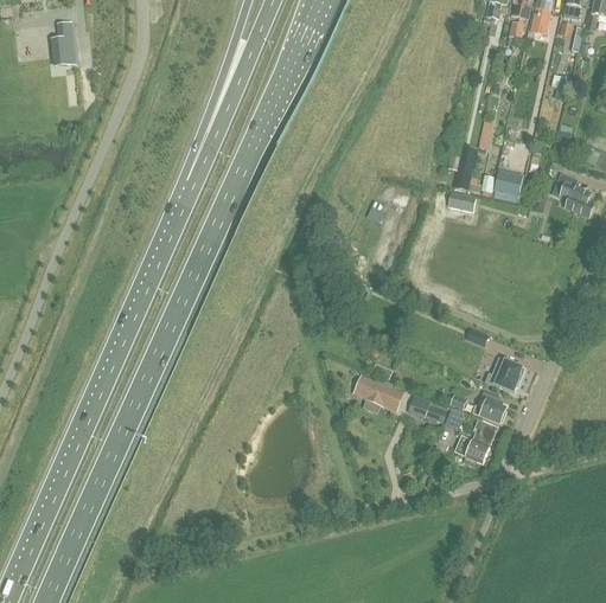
[(495,0),(495,1),(493,7),(491,17),(498,18),(501,8),(498,8),(499,2),(502,2),(502,0),(495,0)]
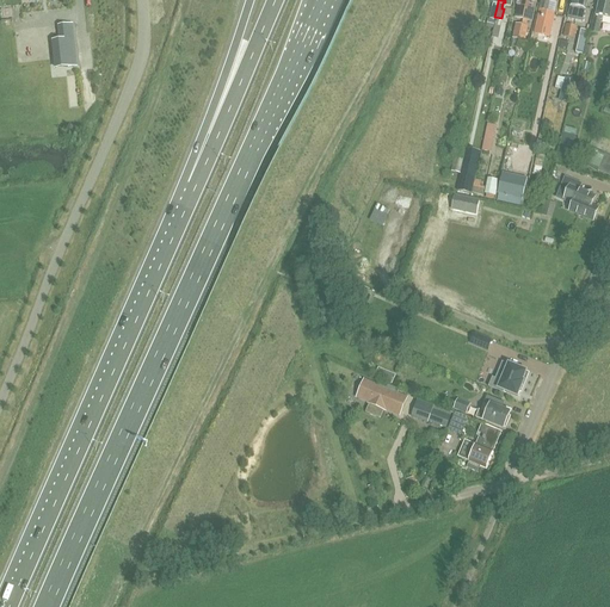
[(516,0),(516,2),(519,4),(518,10),(517,8),(516,16),(522,18),(525,0),(516,0)]
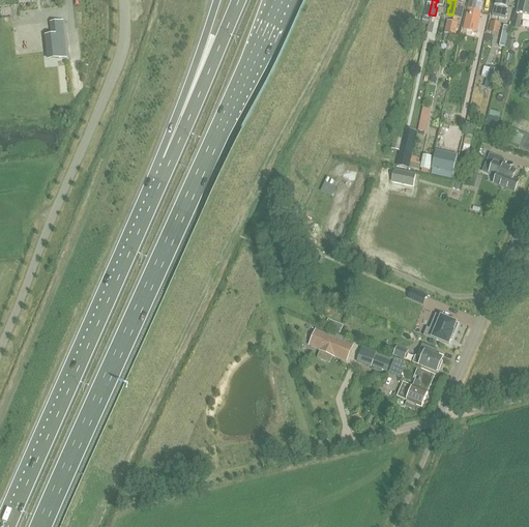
[(464,0),(465,0),(456,0),(452,16),(461,17),(464,0)]
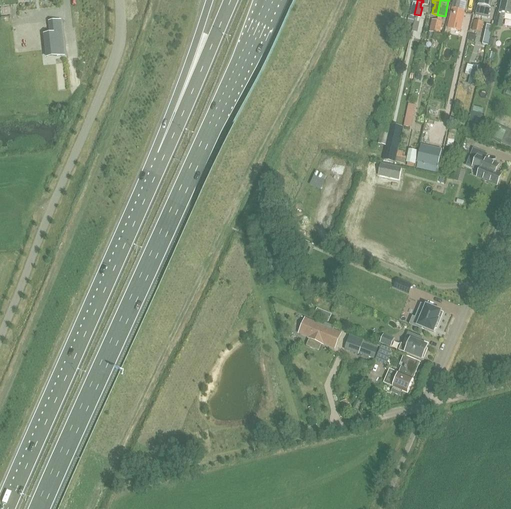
[(450,7),(446,26),(460,29),(464,10),(458,8),(460,0),(466,0),(452,0),(451,7),(450,7)]
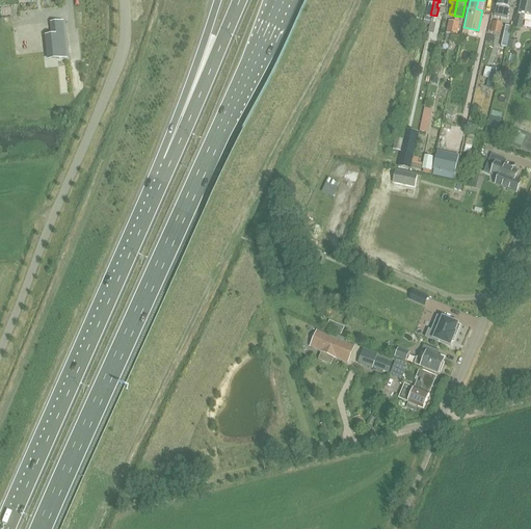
[(496,3),(494,14),(501,15),(507,16),(509,6),(510,0),(497,0),(496,3)]
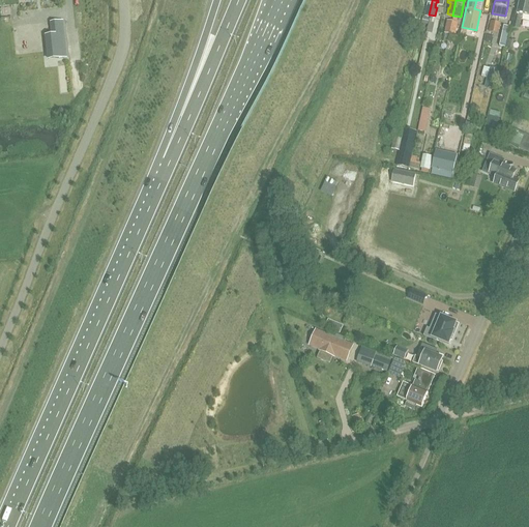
[(522,16),(523,12),(528,12),(528,0),(519,0),(517,10),(516,10),(511,26),(519,27),(521,16),(522,16)]
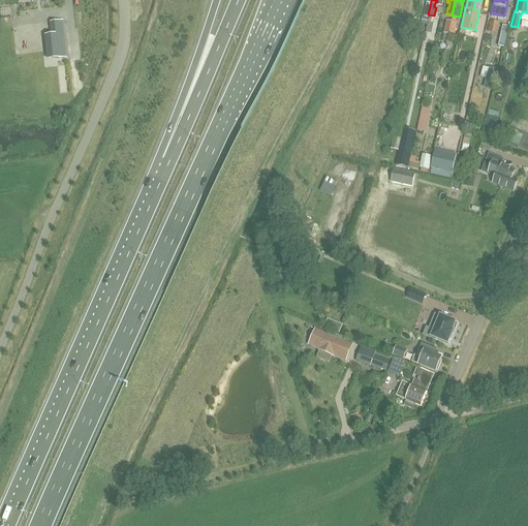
[(441,38),(446,39),(451,19),(445,18),(441,38)]
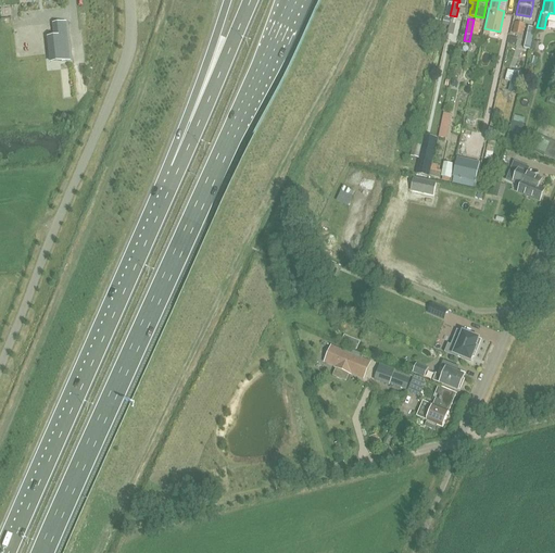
[(47,34),(49,51),(49,60),(59,59),(67,58),(65,33),(52,34),(47,34)]
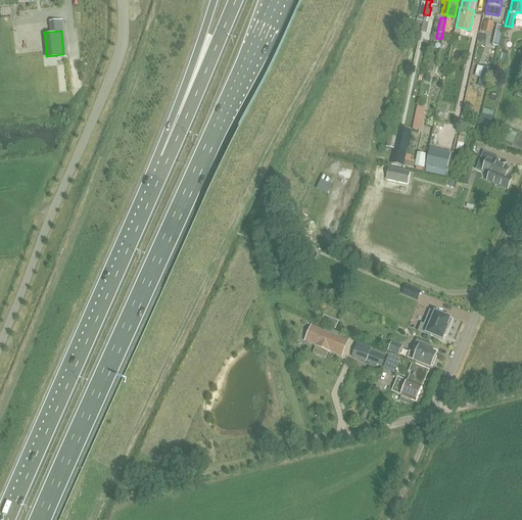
[(499,50),(495,58),(504,60),(506,51),(499,50)]
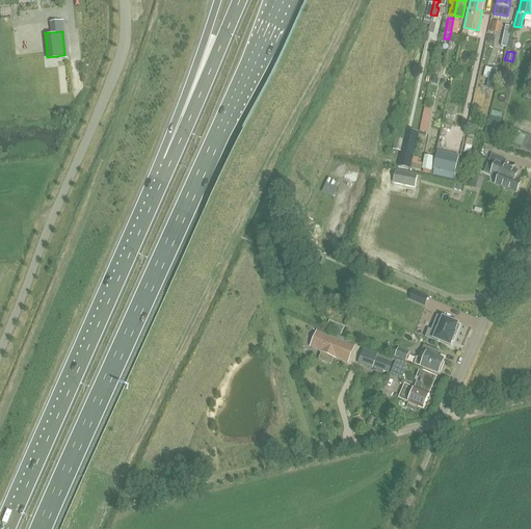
[(499,68),(492,65),(490,67),(488,77),(485,84),(493,86),(499,68)]
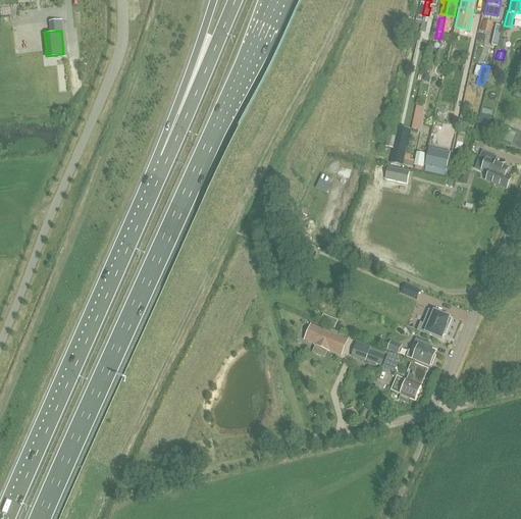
[(411,126),(418,126),(423,105),(416,103),(411,126)]
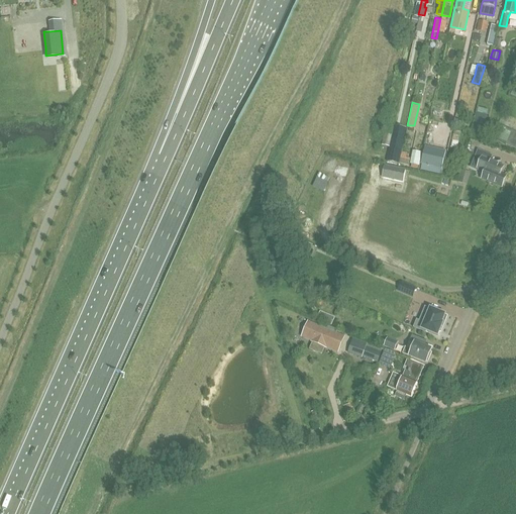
[(474,120),(484,123),(487,112),(477,109),(474,120)]
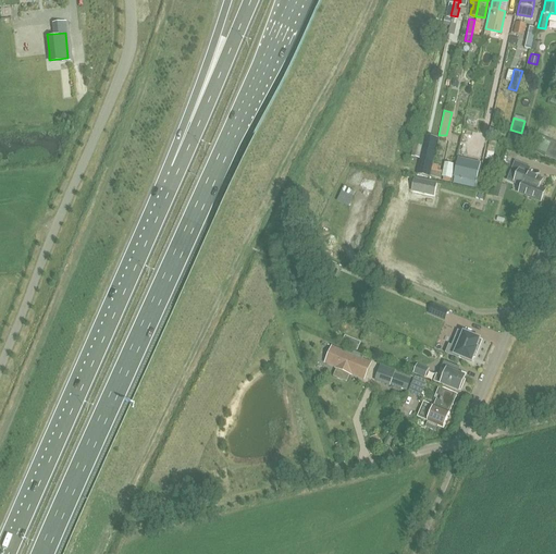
[(484,156),(492,157),(496,139),(489,137),(484,156)]
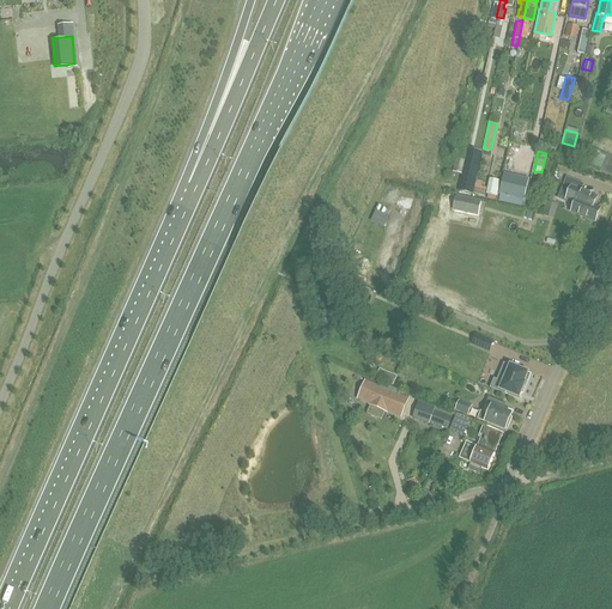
[(592,165),(611,174),(611,153),(606,152),(605,154),(598,151),(592,165)]
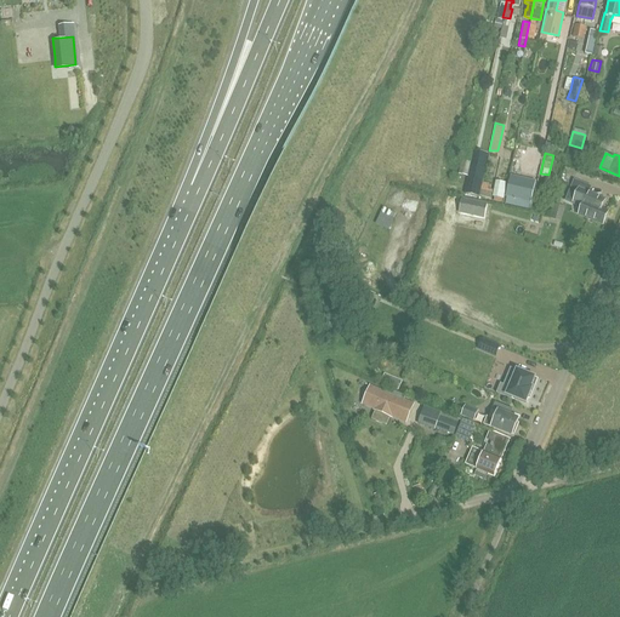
[(458,171),(467,173),(471,158),(461,156),(458,171)]
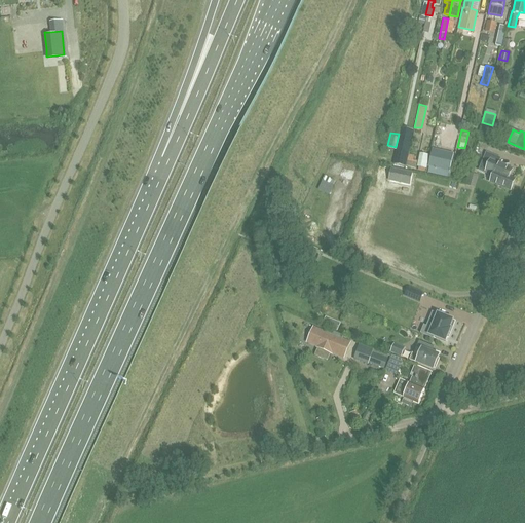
[(411,136),(399,134),(392,162),(405,164),(411,136)]
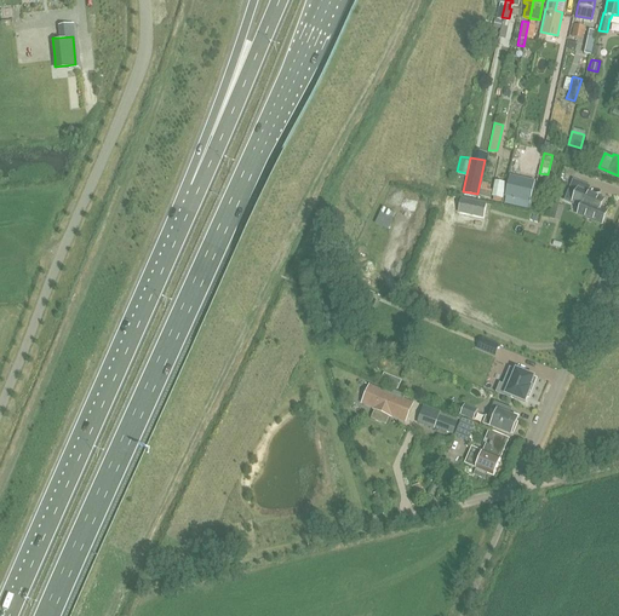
[(534,178),(509,172),(504,194),(503,201),(527,206),(528,200),(529,200),(534,178)]
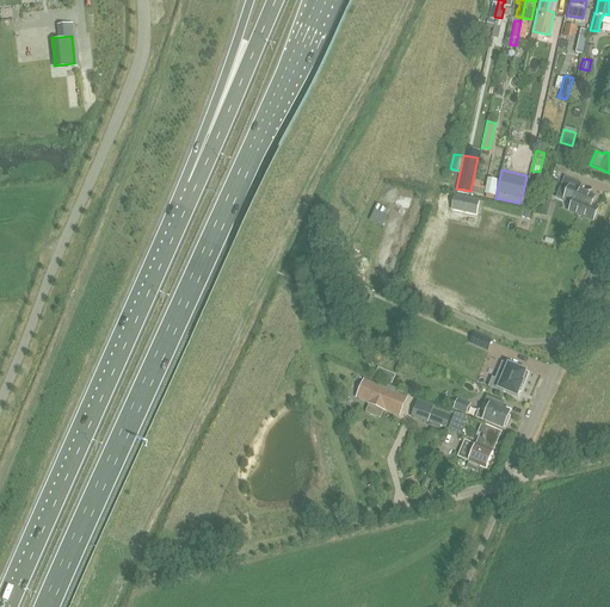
[(567,210),(575,212),(593,221),(598,205),(592,203),(596,194),(592,192),(578,186),(580,181),(565,174),(555,196),(571,202),(567,210)]
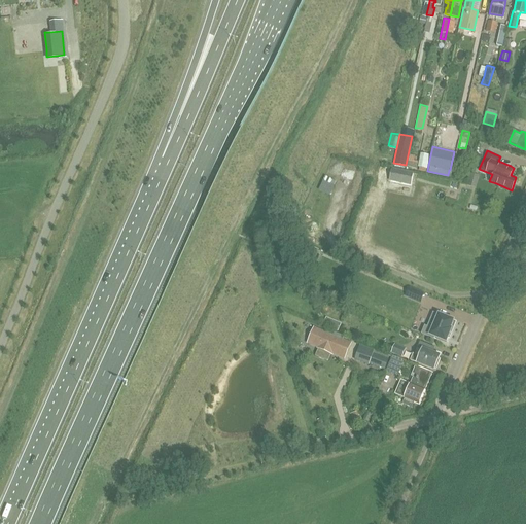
[(417,160),(413,159),(414,153),(410,151),(408,158),(407,164),(416,166),(417,160)]
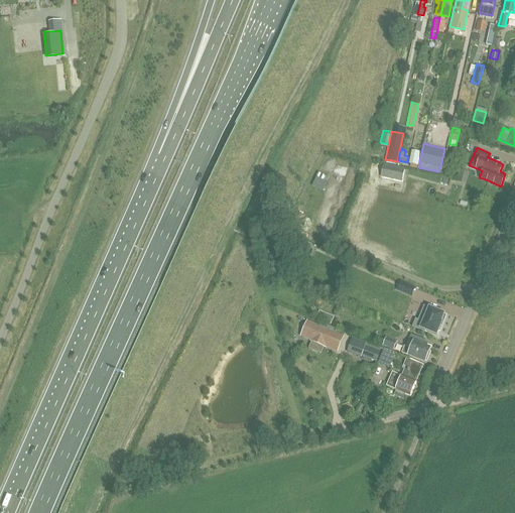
[(420,149),(419,149),(410,148),(408,161),(417,163),(420,149)]
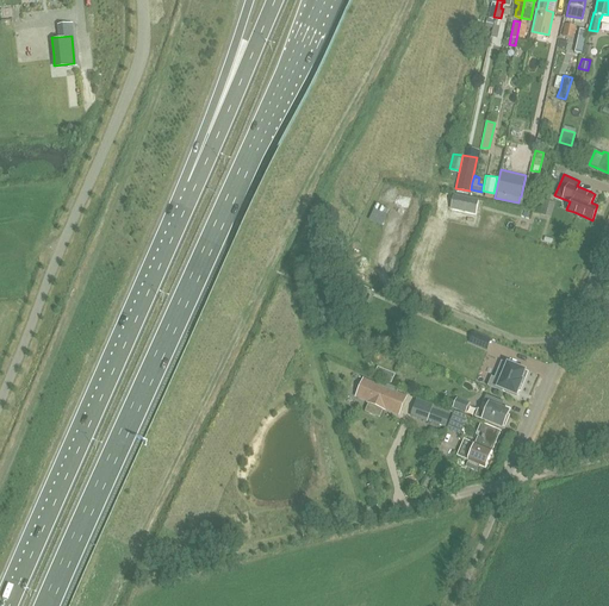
[(477,198),(453,193),(449,206),(474,211),(477,198)]
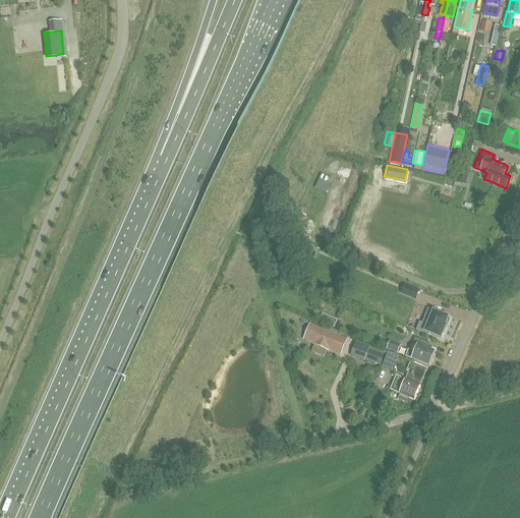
[(321,172),(319,176),(330,181),(332,177),(321,172)]
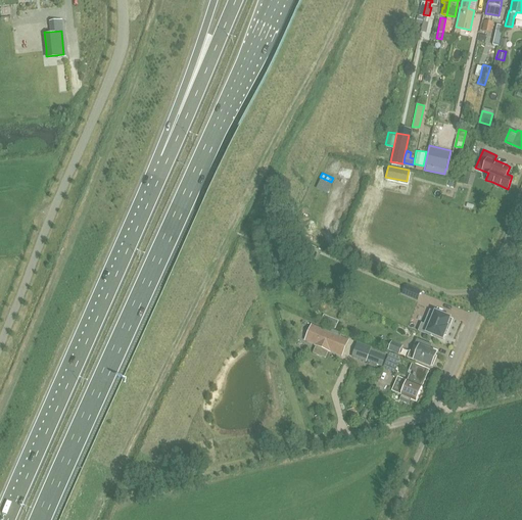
[(402,292),(416,297),(420,289),(407,284),(402,292)]
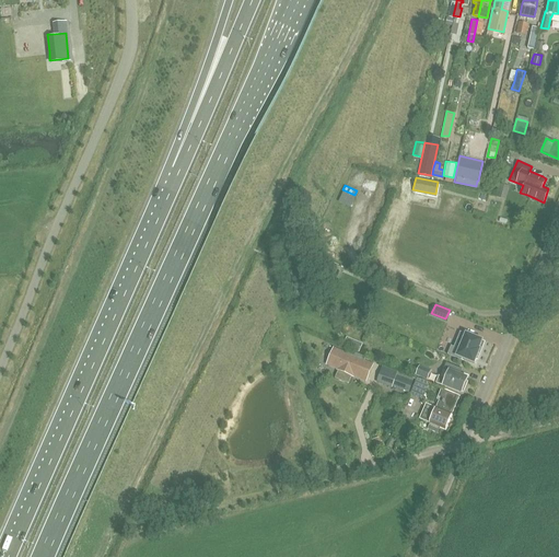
[(473,361),(479,347),(477,347),(481,338),(459,329),(453,345),(450,344),(446,352),(461,358),(461,356),(473,361)]
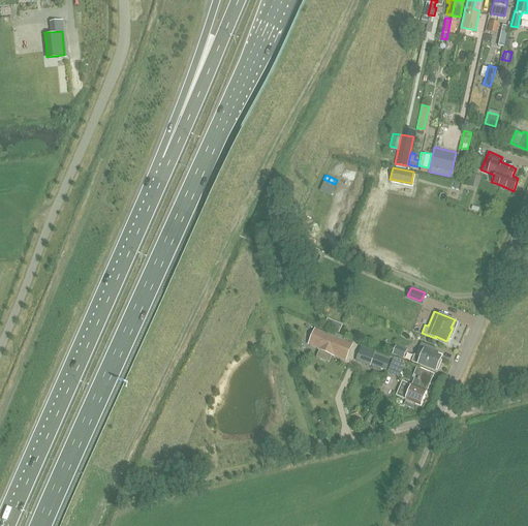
[(341,322),(327,316),(323,323),(338,330),(341,322)]
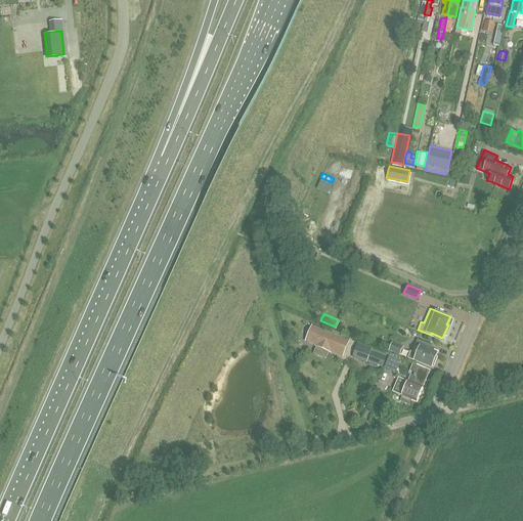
[(311,324),(305,338),(316,342),(315,344),(329,349),(330,348),(342,353),(347,340),(339,337),(341,332),(323,324),(321,329),(311,324)]
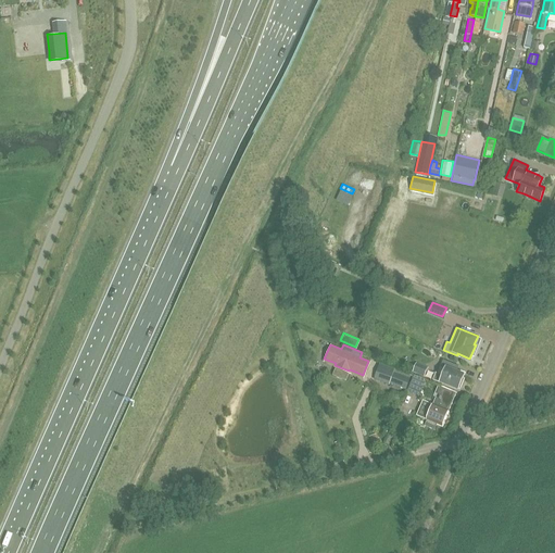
[(439,381),(440,380),(457,388),(459,384),(461,384),(464,377),(462,376),(463,374),(455,371),(458,364),(443,357),(440,363),(446,366),(442,374),(436,371),(432,378),(439,381)]
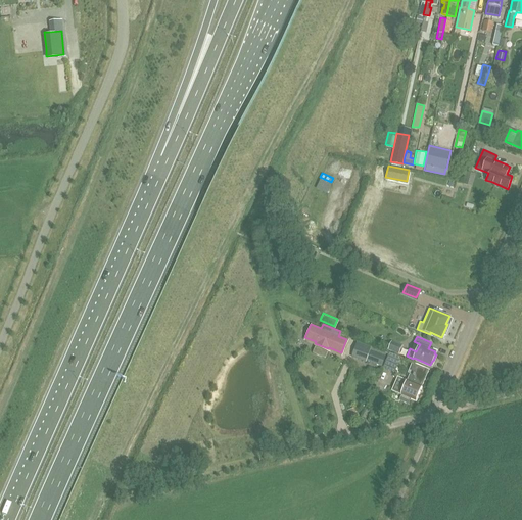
[(371,344),(371,345),(351,338),(346,351),(381,365),(386,349),(371,344)]
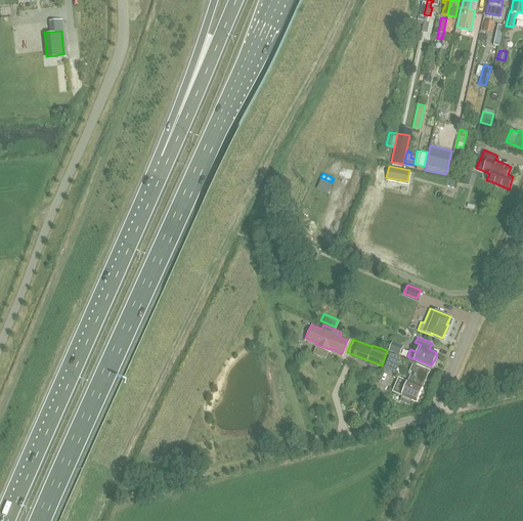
[(392,340),(388,348),(399,353),(402,344),(392,340)]
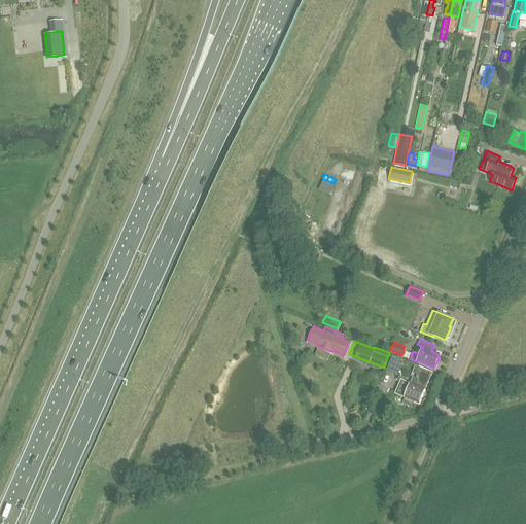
[(391,353),(386,368),(396,373),(402,357),(391,353)]
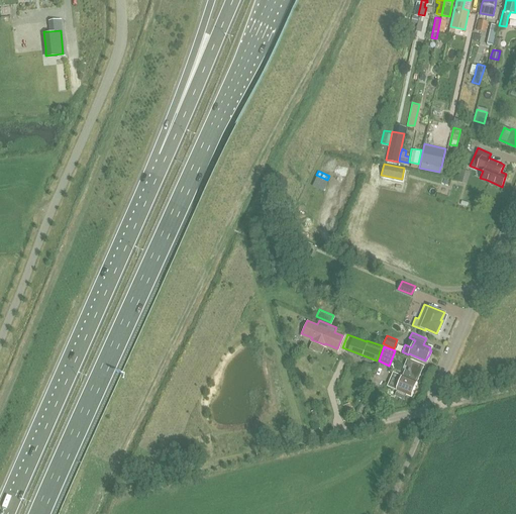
[(397,388),(411,394),(417,380),(416,380),(423,365),(407,357),(403,366),(405,367),(401,374),(394,371),(388,384),(397,388)]
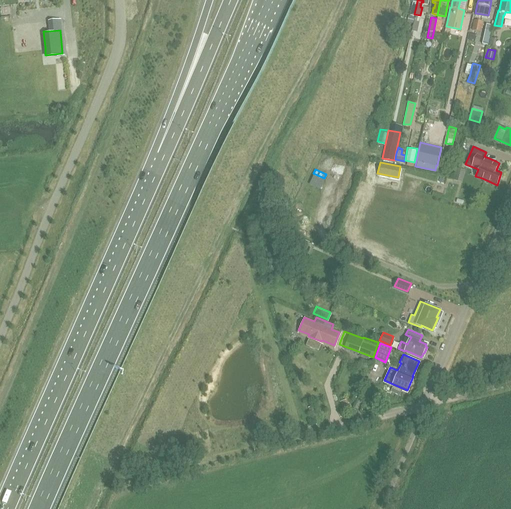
[(342,408),(349,406),(346,397),(339,399),(342,408)]
